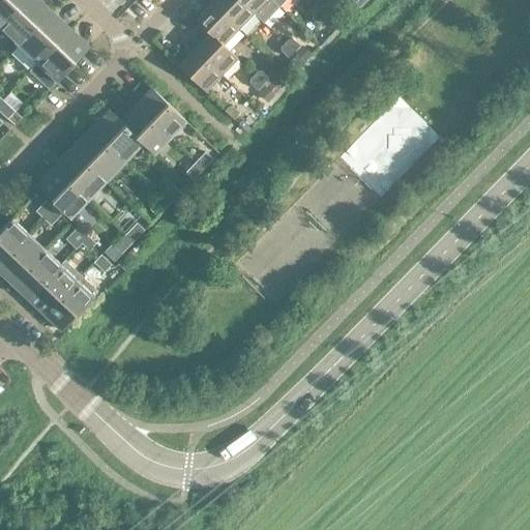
[(0,0),(0,26),(25,0),(0,0)]
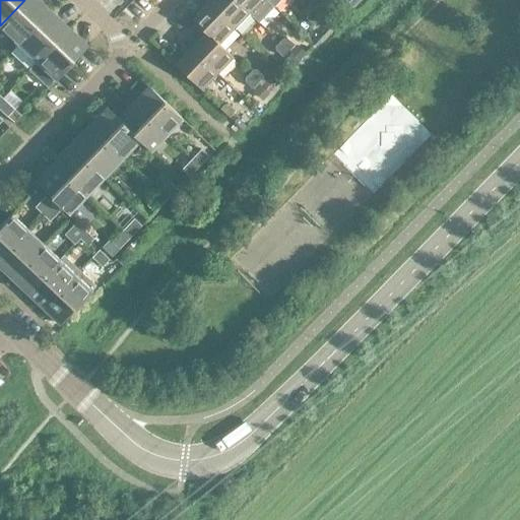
[(24,0),(0,25),(18,44),(50,11),(38,0),(24,0)]
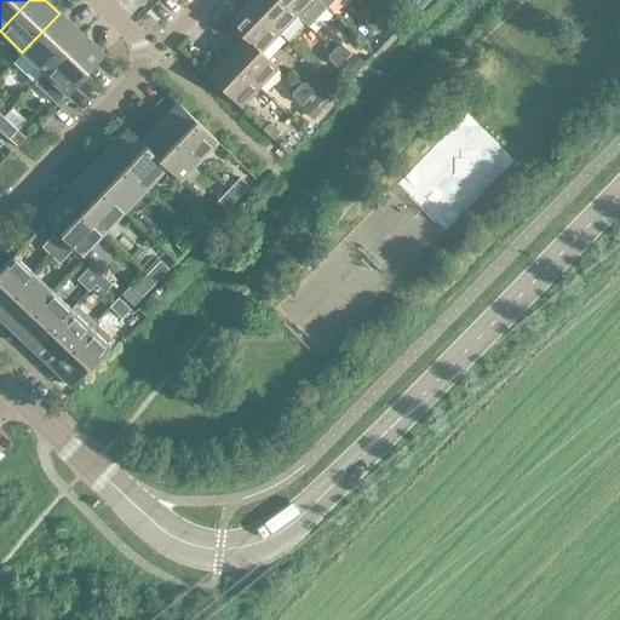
[(279,0),(250,0),(246,5),(277,35),(296,16),(279,0)]
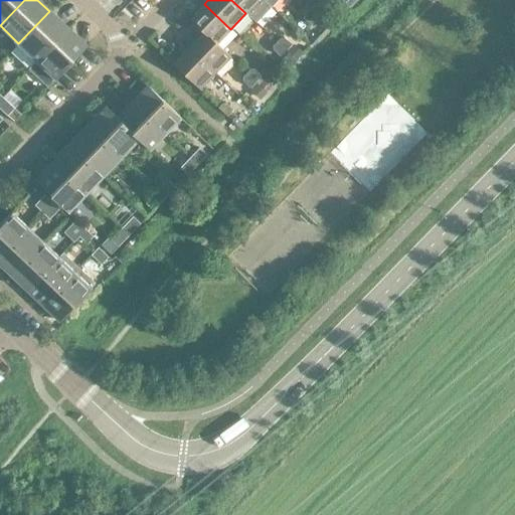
[(271,8),(263,0),(231,0),(245,13),(255,23),(271,8)]
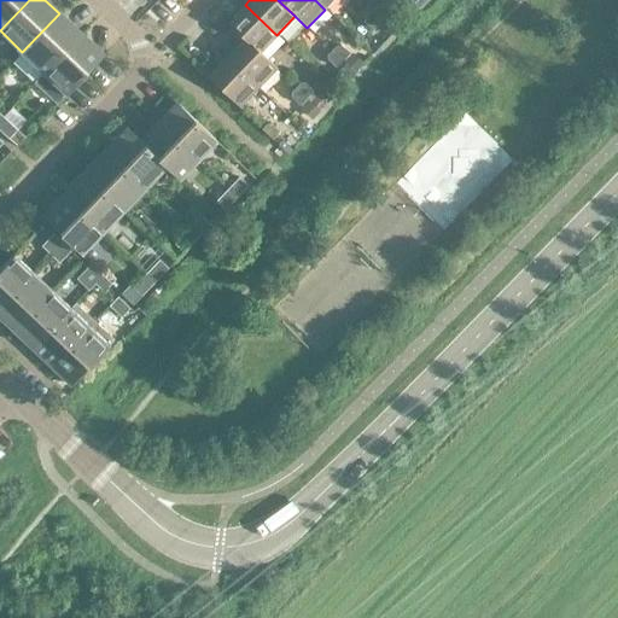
[(433,0),(406,0),(421,13),(433,0)]
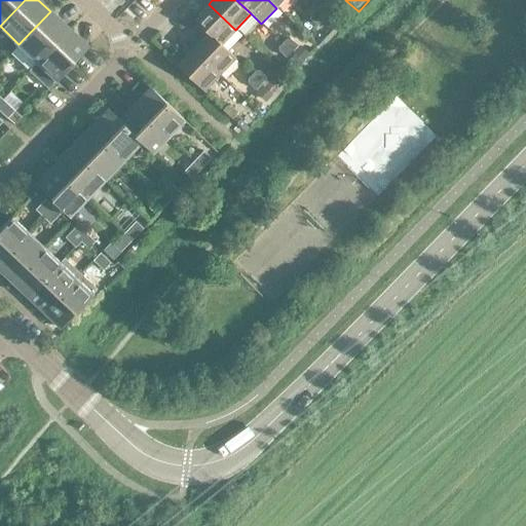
[(221,44),(235,30),(209,4),(193,21),(207,34),(208,33),(220,45),(221,44)]
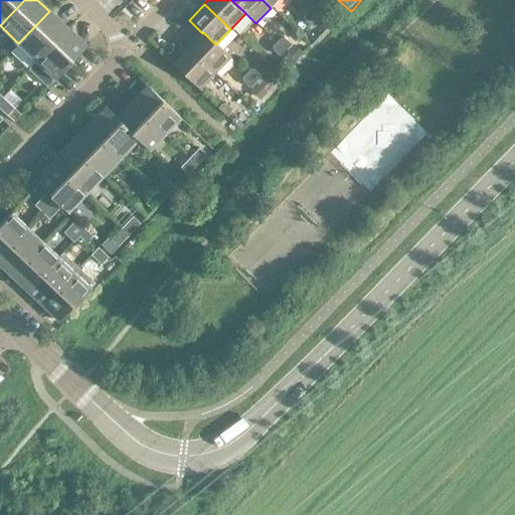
[(309,7),(306,11),(314,19),(325,29),(330,24),(325,20),(325,18),(313,7),(309,7)]
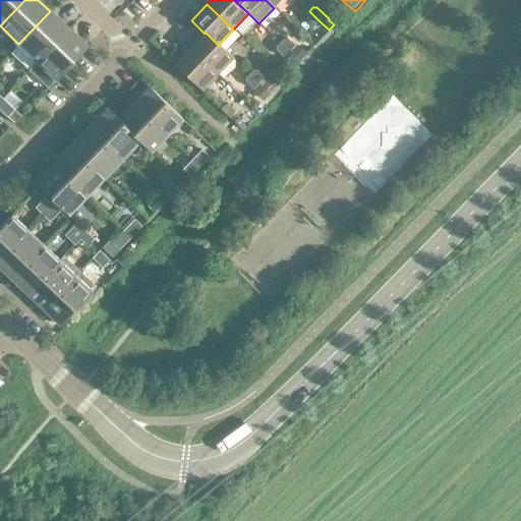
[(18,44),(38,61),(68,29),(50,11),(18,44)]
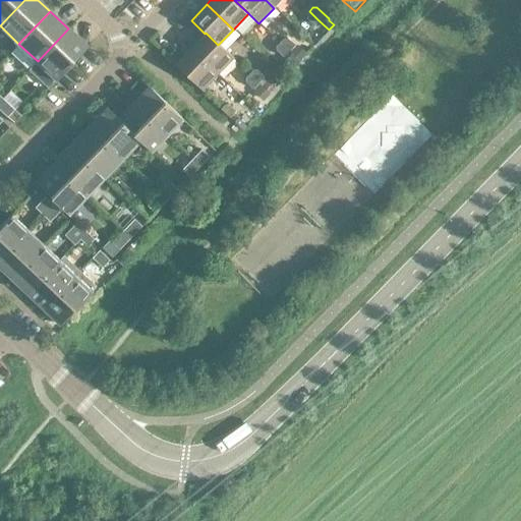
[(312,25),(317,19),(309,11),(305,15),(305,19),(312,25)]
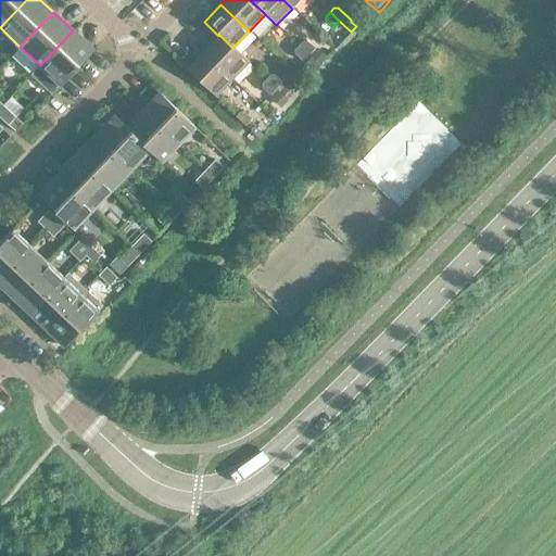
[(73,30),(40,65),(32,74),(51,93),(92,50),(73,30)]
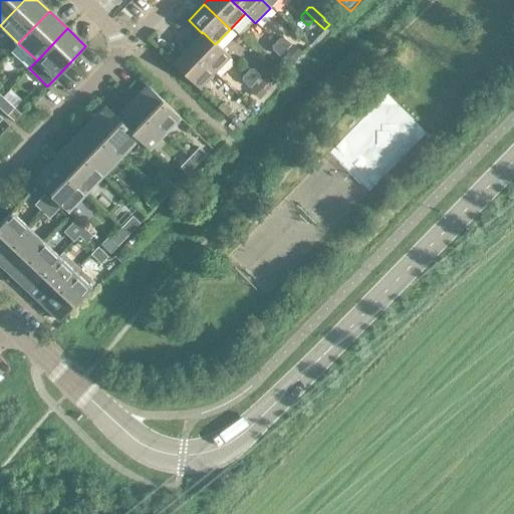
[(203,32),(202,33),(188,48),(214,73),(229,57),(216,43),(215,44),(203,32)]
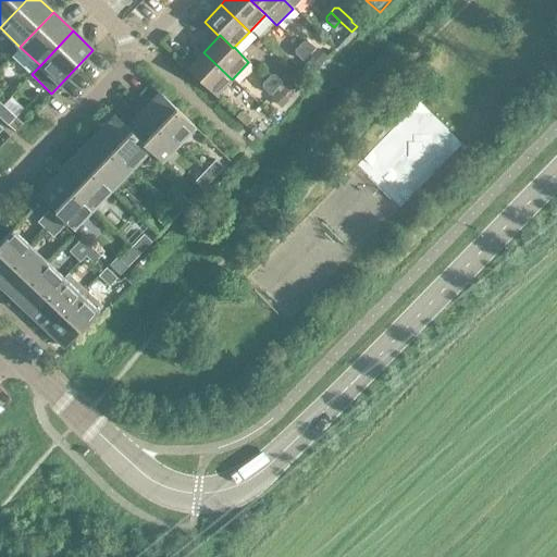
[(301,41),(298,46),(308,54),(313,49),(306,41),(301,41)]
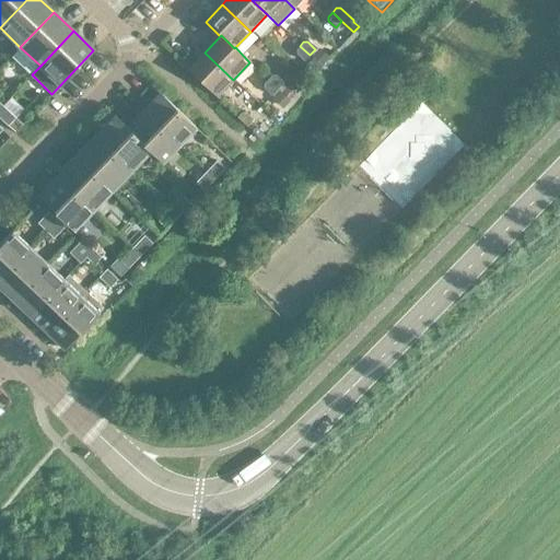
[(303,61),(310,55),(300,46),(295,50),(295,55),(303,61)]
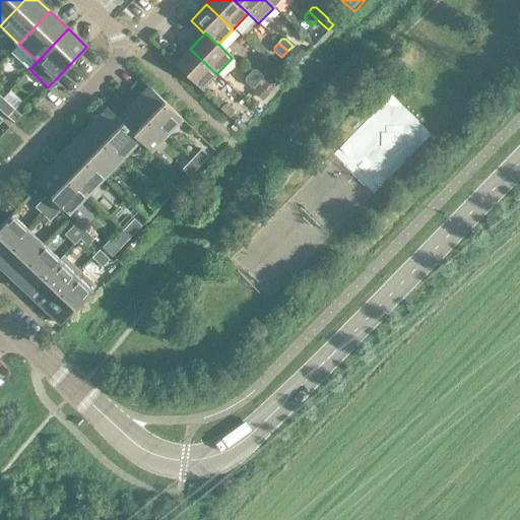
[(174,65),(200,90),(216,74),(190,49),(174,65)]
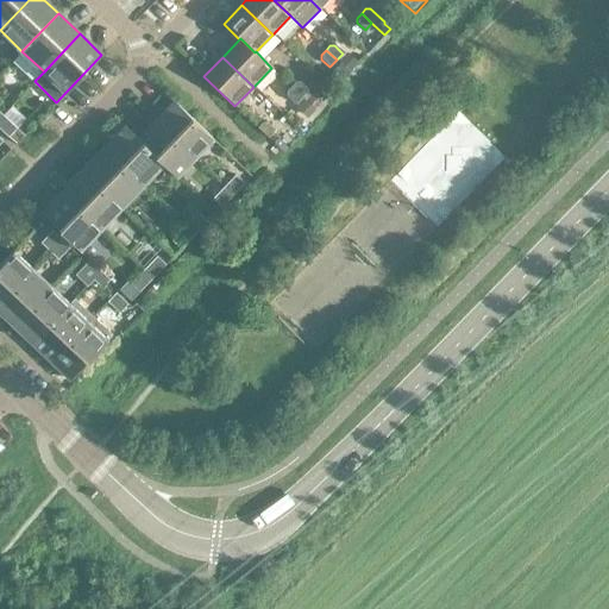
[(290,87),(300,96),(307,90),(299,82),(294,82),(290,87)]
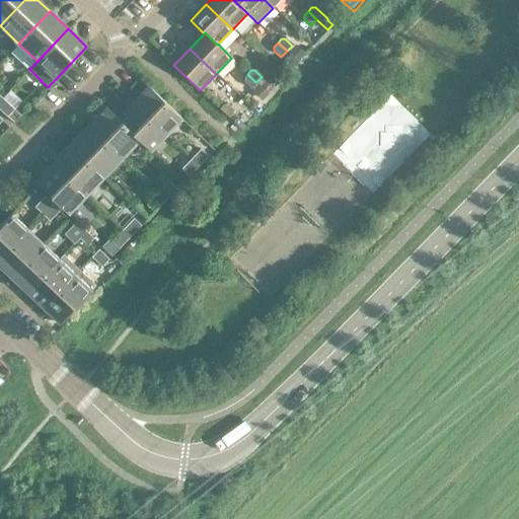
[(250,88),(255,82),(247,74),(243,78),(243,82),(250,88)]
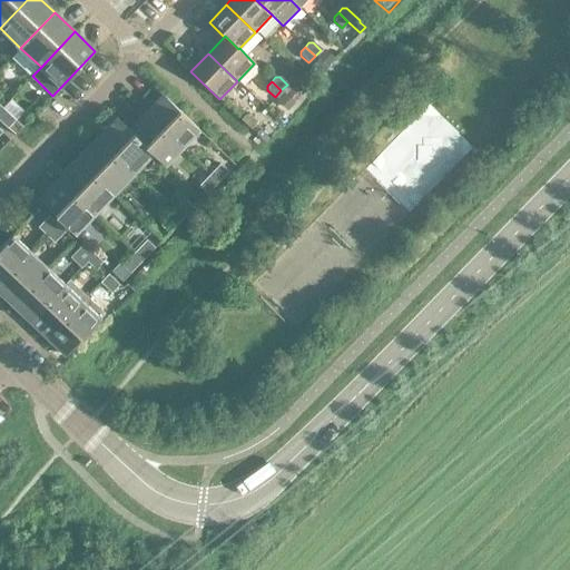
[(161,95),(145,112),(179,147),(197,129),(161,95)]
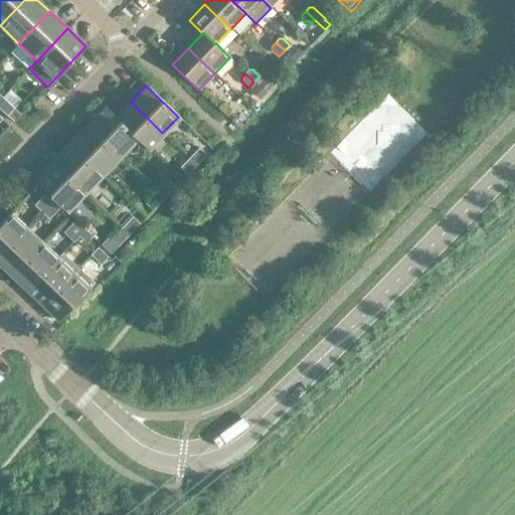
[(2,97),(0,99),(0,108),(7,115),(14,108),(2,97)]
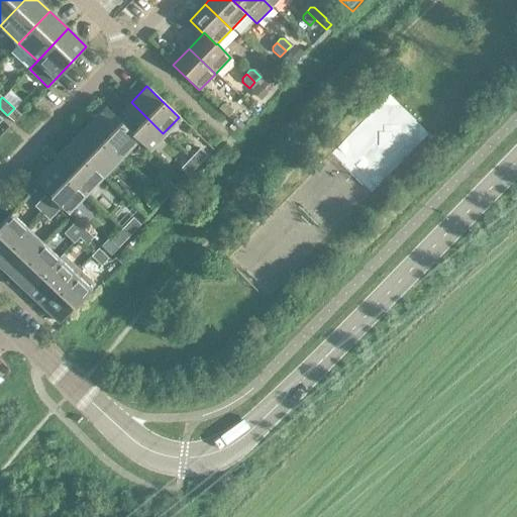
[(115,118),(136,138),(147,149),(163,133),(131,102),(116,117),(115,118)]
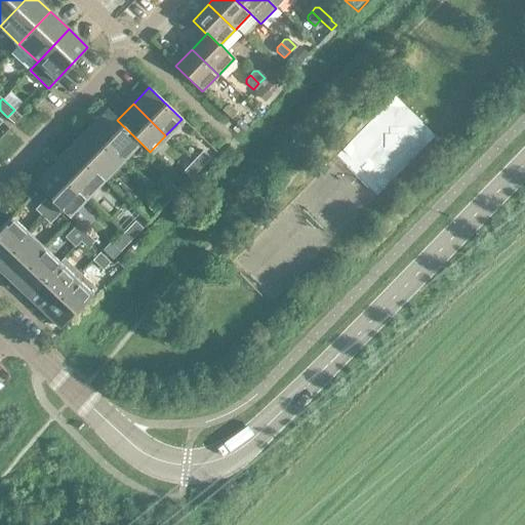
[(226,106),(221,110),(231,118),(236,113),(230,106),(226,106)]
